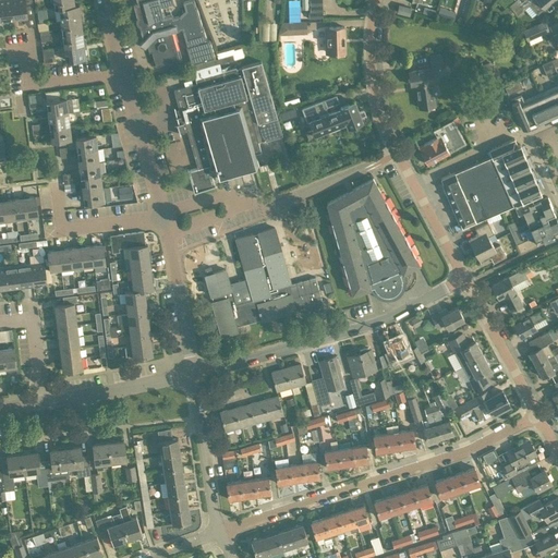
[(11,0),(0,0),(0,16),(0,20),(13,19),(11,0)]
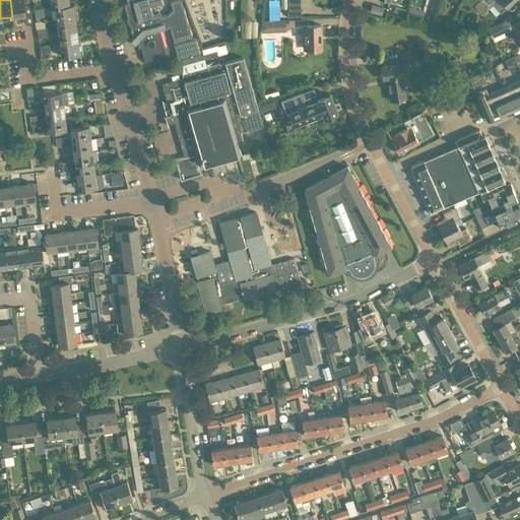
[(10,0),(12,17),(24,15),(23,6),(30,5),(28,0),(10,0)]
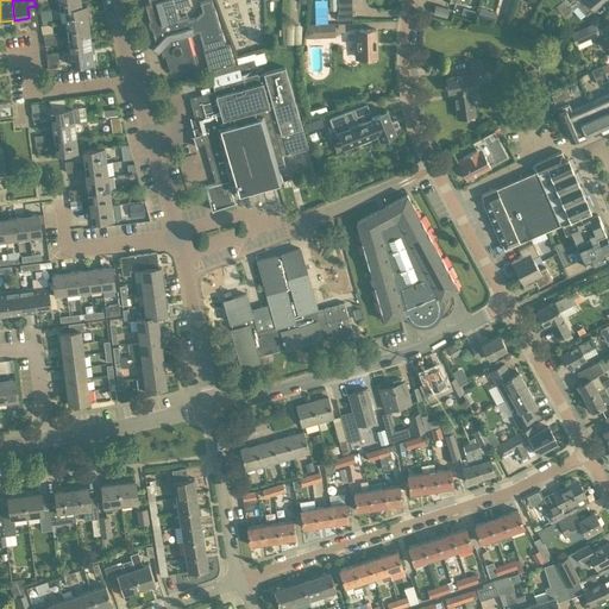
[(152,48),(157,52),(161,50),(162,57),(165,56),(170,73),(196,64),(188,35),(199,32),(203,50),(209,71),(223,68),(225,67),(234,64),(228,44),(226,44),(221,29),(220,29),(214,7),(211,0),(207,0),(200,2),(202,11),(195,17),(189,19),(188,16),(179,19),(175,7),(190,4),(188,0),(149,0),(150,4),(145,5),(149,19),(149,20),(149,23),(149,24),(149,25),(150,26),(150,27),(151,29),(152,30),(156,44),(152,48)]
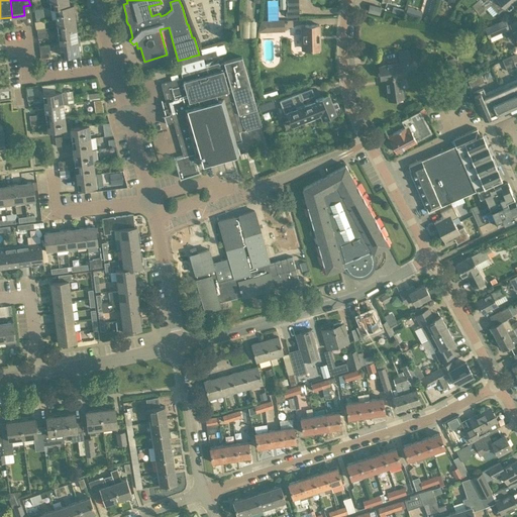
[(285,0),(286,18),(298,17),(297,0),(285,0)]
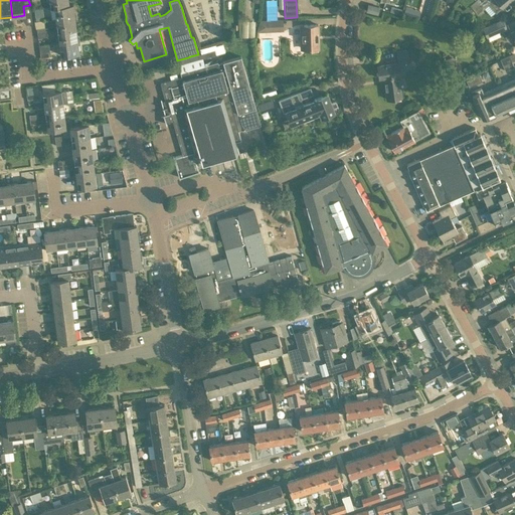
[(476,0),(471,5),(479,14),(489,5),(496,13),(502,8),(510,0),(476,0)]
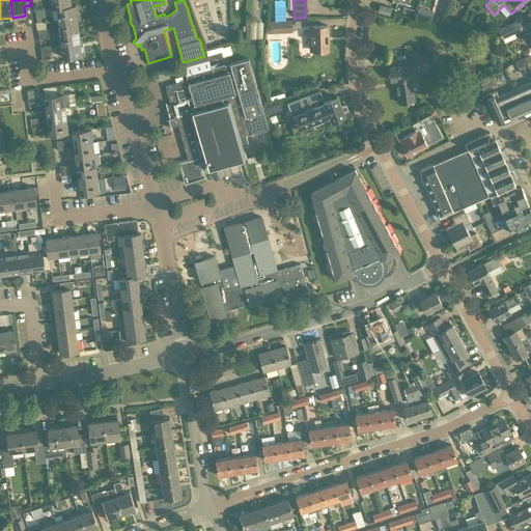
[(71,5),(56,7),(57,19),(77,17),(75,4),(71,4),(71,5)]
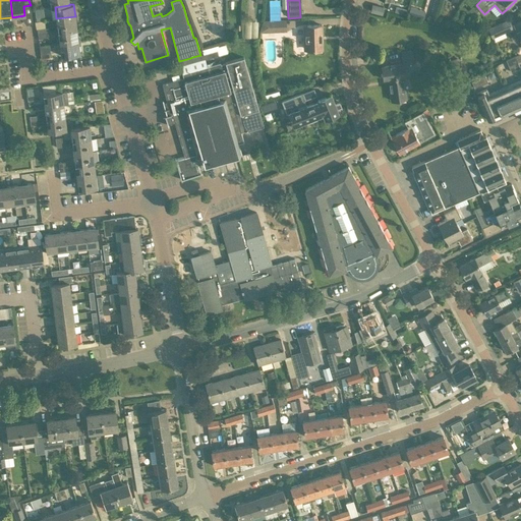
[(370,11),(382,14),(384,7),(372,4),(370,11)]
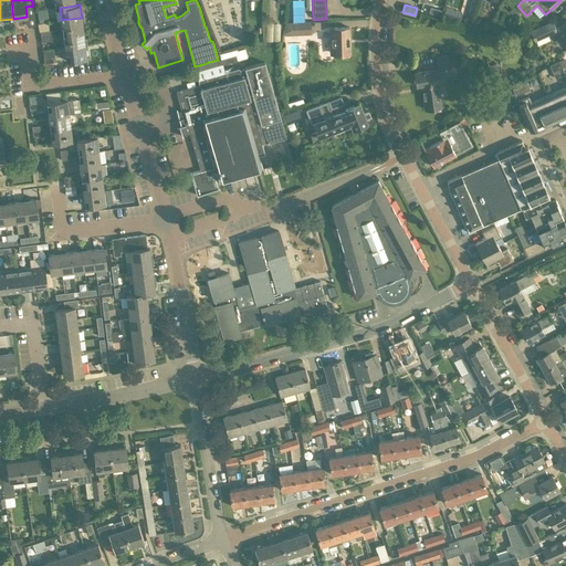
[(462,11),(446,7),(443,16),(459,21),(462,11)]
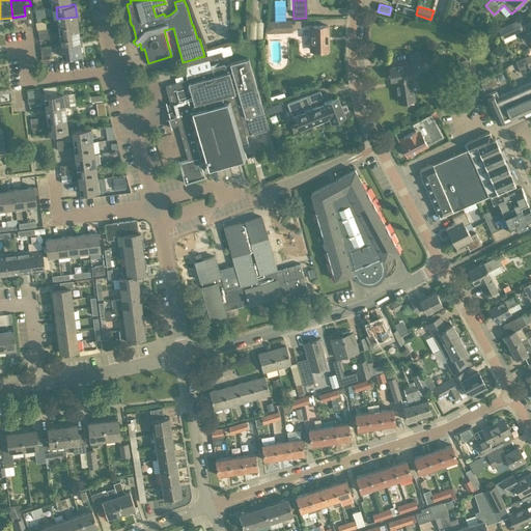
[(44,8),(35,9),(36,18),(45,17),(44,8)]
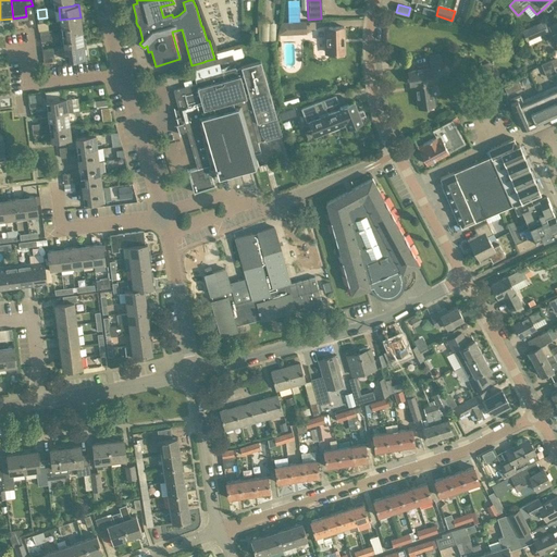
[(60,20),(62,33),(82,31),(81,17),(60,20)]
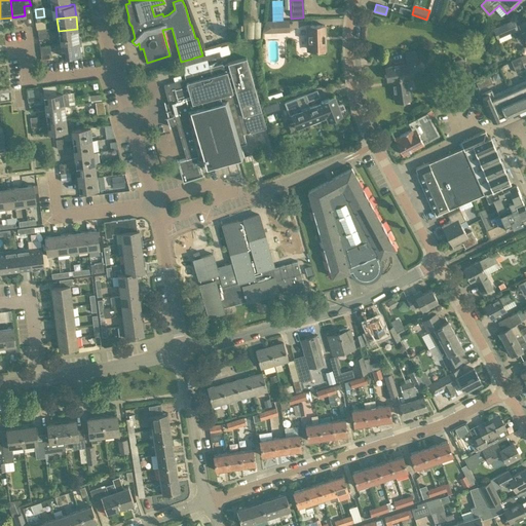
[(247,37),(260,37),(260,20),(247,20),(247,37)]
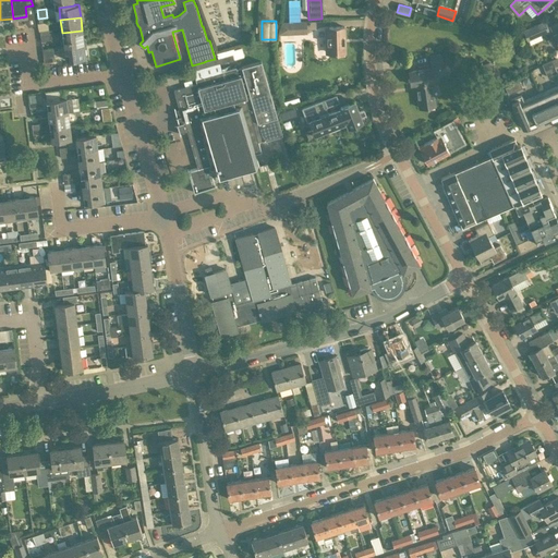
[(525,35),(528,41),(541,36),(549,32),(547,27),(546,26),(544,21),(523,31),(525,35)]
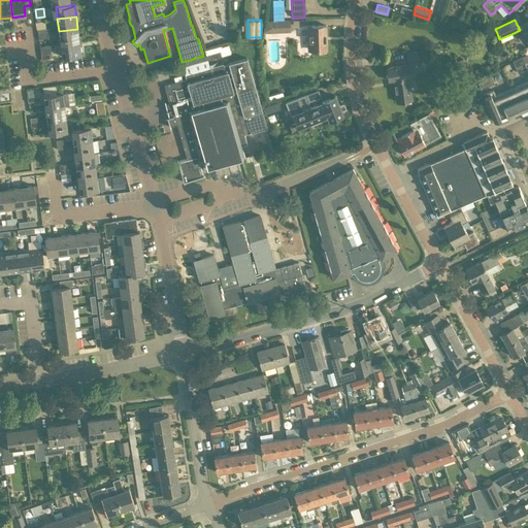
[(267,21),(263,32),(276,32),(275,21),(267,21)]
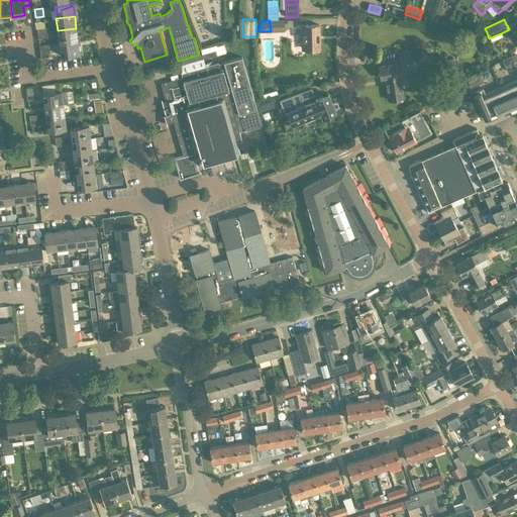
[(305,25),(305,49),(320,48),(319,25),(305,25)]
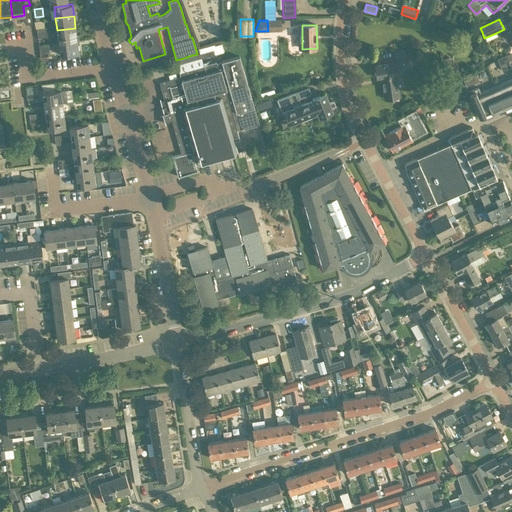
[(57,30),(58,42),(77,40),(75,28),(57,30)]
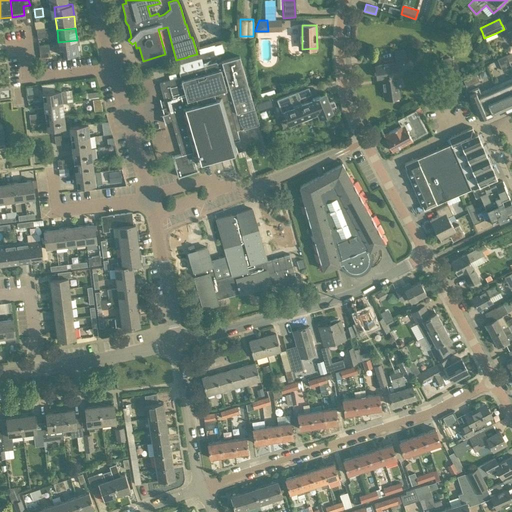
[(496,33),(484,38),(485,41),(497,36),(496,33)]
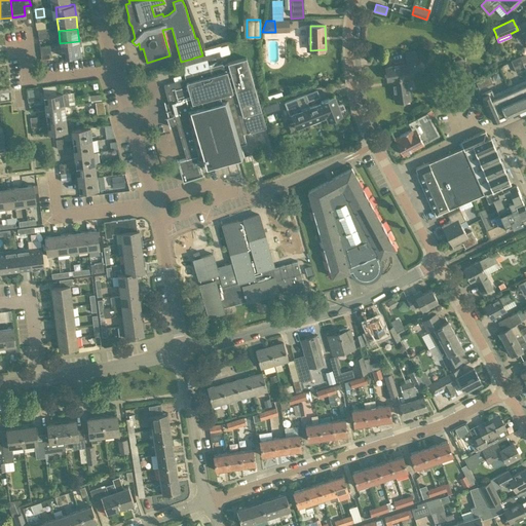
[(60,43),(62,57),(80,53),(79,41),(60,43)]
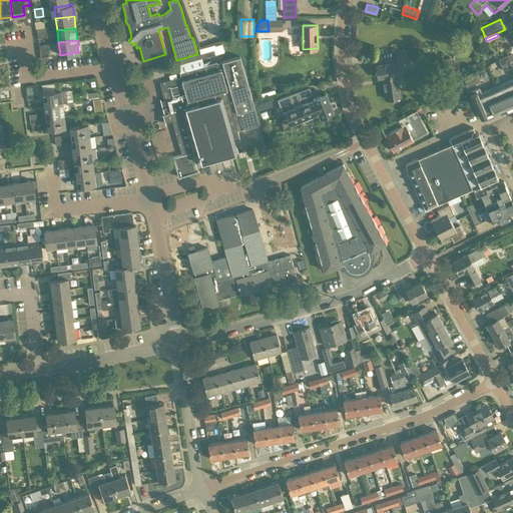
[(187,57),(176,60),(177,65),(215,54),(213,49),(201,53),(197,54),(189,56),(187,57)]
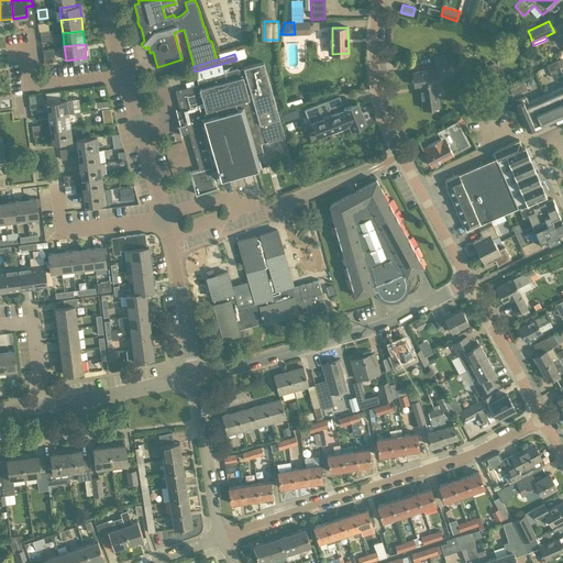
[(445,54),(433,56),(434,64),(439,64),(440,68),(448,67),(445,54)]
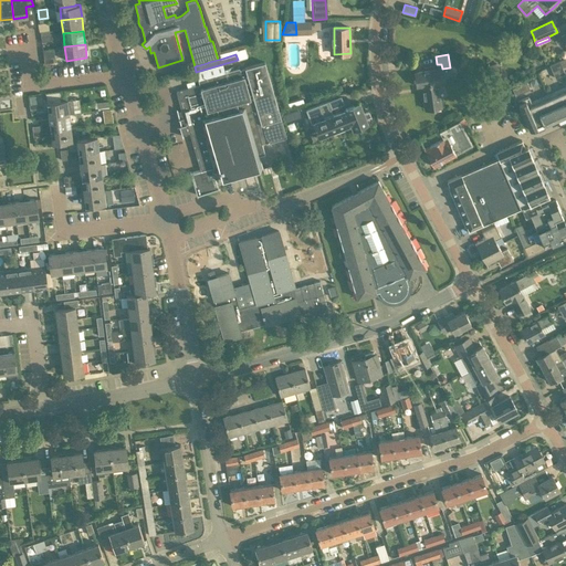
[(565,73),(563,66),(559,61),(549,65),(555,77),(565,73)]
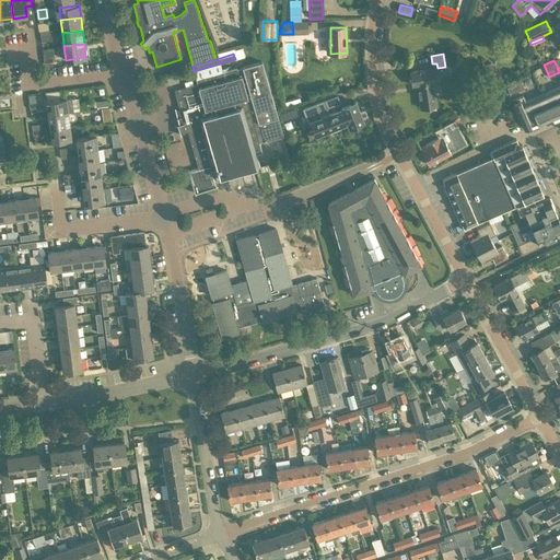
[(197,83),(174,90),(179,108),(175,111),(177,118),(179,124),(177,124),(179,133),(187,131),(190,140),(198,168),(188,171),(194,193),(216,187),(212,177),(219,175),(219,177),(256,166),(257,166),(254,154),(261,152),(258,139),(263,138),(264,141),(282,136),(283,136),(282,135),(261,61),(242,67),(243,68),(236,69),(236,67),(196,79),(197,83)]
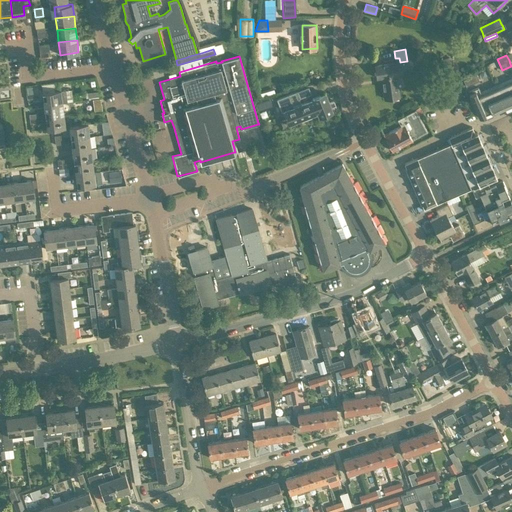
[(442,59),(444,68),(453,65),(451,57),(442,59)]
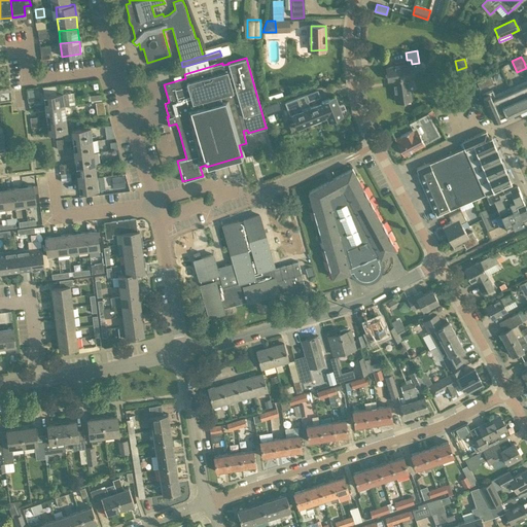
[(393,83),(395,101),(411,99),(408,77),(409,77),(408,64),(386,67),(388,80),(392,79),(393,83)]
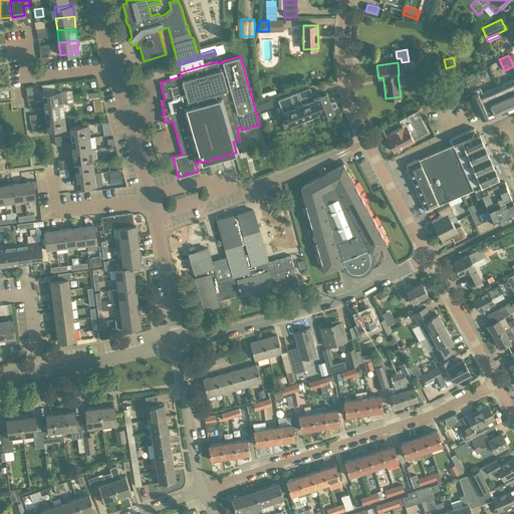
[(478,72),(465,80),(468,86),(481,80),(478,72)]
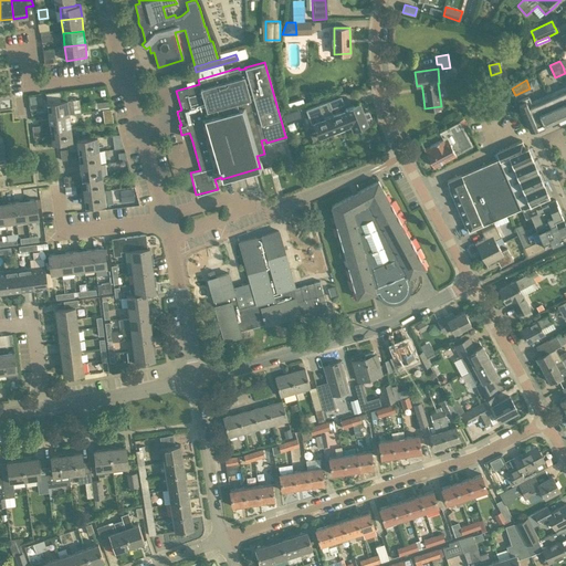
[(565,87),(531,103),(528,96),(524,98),(517,101),(519,104),(531,130),(534,128),(537,127),(536,125),(543,123),(543,124),(549,121),(549,122),(565,114),(565,87)]
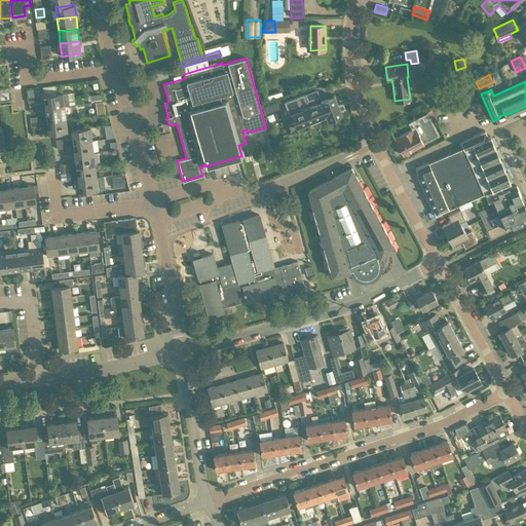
[(44,108),(64,105),(69,105),(67,92),(43,95),(44,108)]
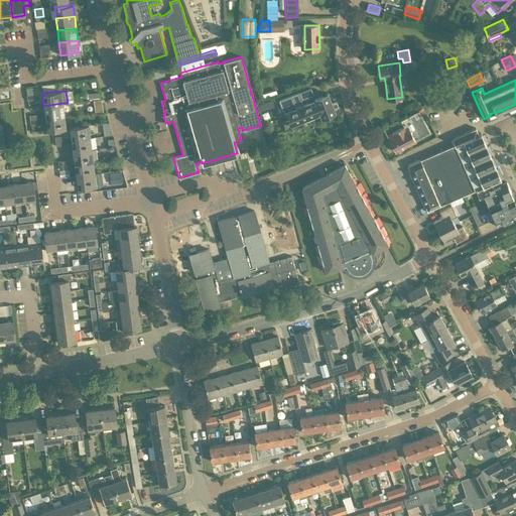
[(332,104),(328,94),(314,99),(314,100),(303,105),(300,99),(302,99),(299,92),(278,100),(284,113),(285,112),(288,120),(282,122),(286,131),(292,128),(290,124),(319,113),(321,118),(335,112),(334,109),(339,107),(337,102),(332,104)]
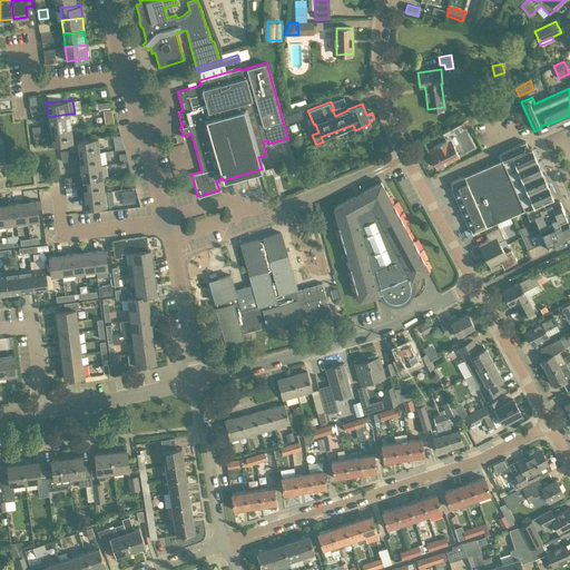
[(111,108),(102,109),(104,121),(112,120),(111,108)]
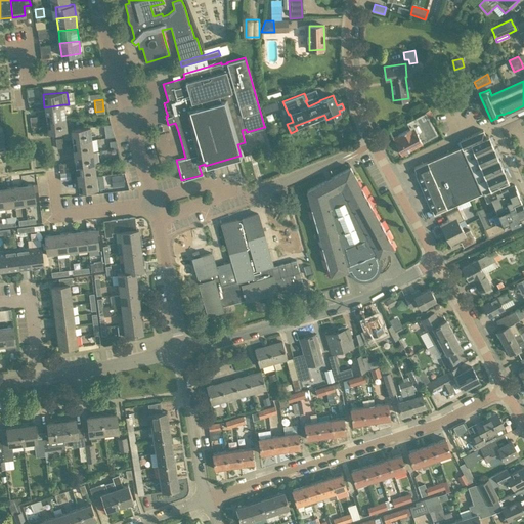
[(264,105),(266,112),(279,107),(277,101),(264,105)]
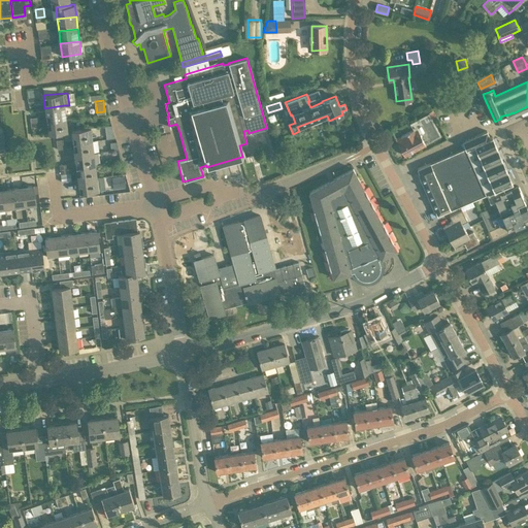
[(64,105),(44,108),(46,121),(66,118),(64,105)]
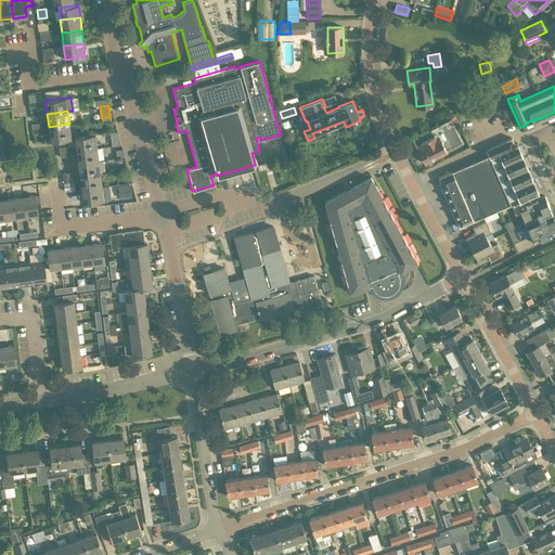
[(428,162),(447,152),(463,142),(450,118),(430,129),(434,136),(421,143),(420,144),(415,146),(425,164),(428,162)]
